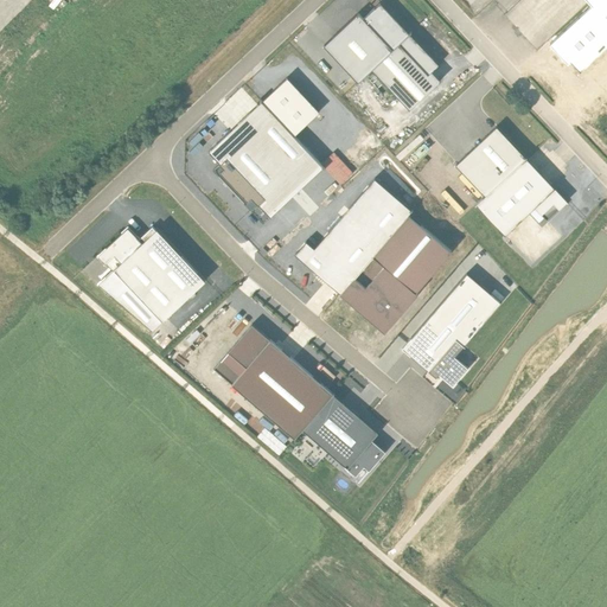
[(606,45),(606,0),(587,0),(592,5),(549,44),(567,63),(569,61),(580,71),(606,45)]
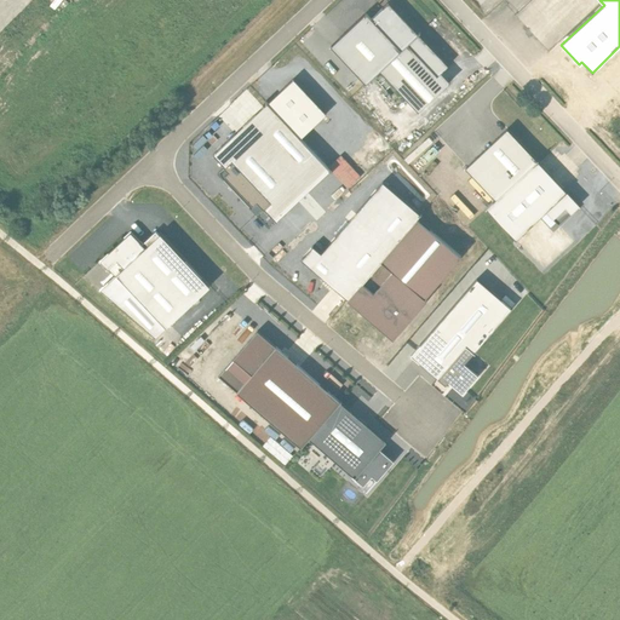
[(365,84),(418,34),(388,3),(371,18),(366,13),(331,46),(365,84)]
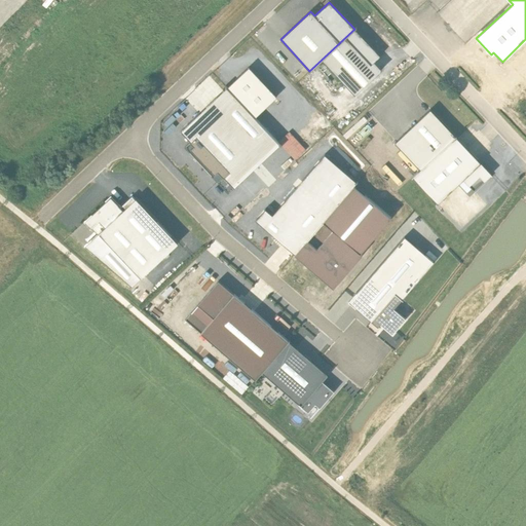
[(380,55),(354,29),(322,60),(354,95),(381,70),(374,62),(380,55)]
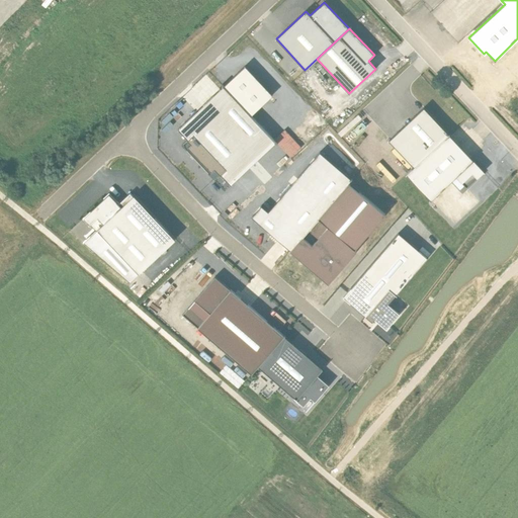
[(245,66),(224,86),(222,85),(223,87),(250,115),(272,95),(245,66)]
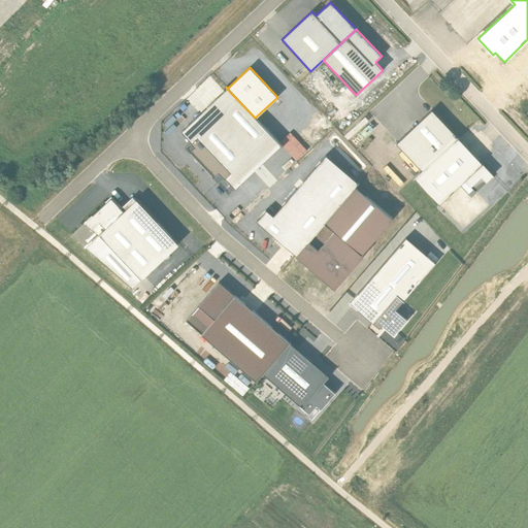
[(281,145),(255,118),(227,89),(182,132),(191,142),(185,147),(219,184),(225,178),(234,189),(281,145)]
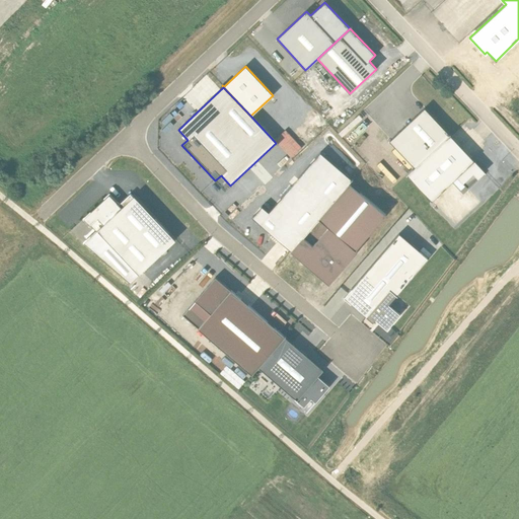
[(415,167),(450,134),(450,133),(449,134),(424,107),(389,141),(415,167)]
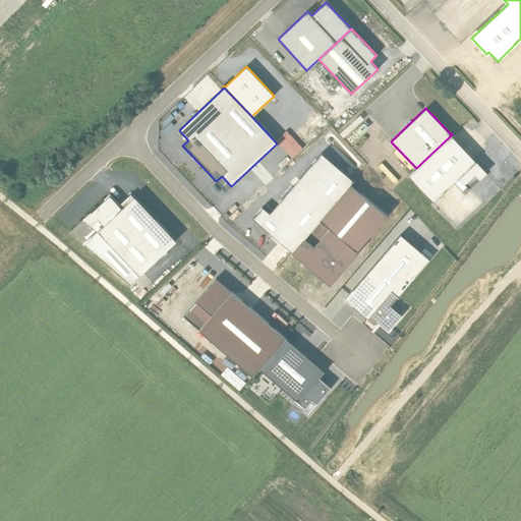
[(294,157),(305,147),(288,129),(277,139),(294,157)]
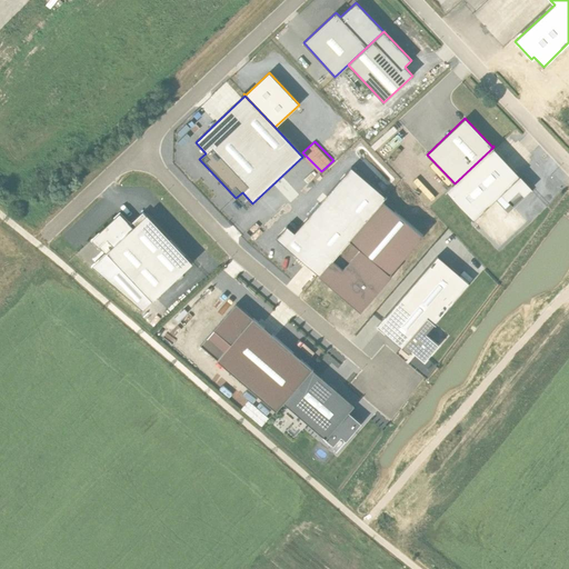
[(512,207),(530,189),(519,177),(520,176),(492,148),(493,147),(447,191),(473,219),(495,199),(505,209),(509,205),(512,207)]
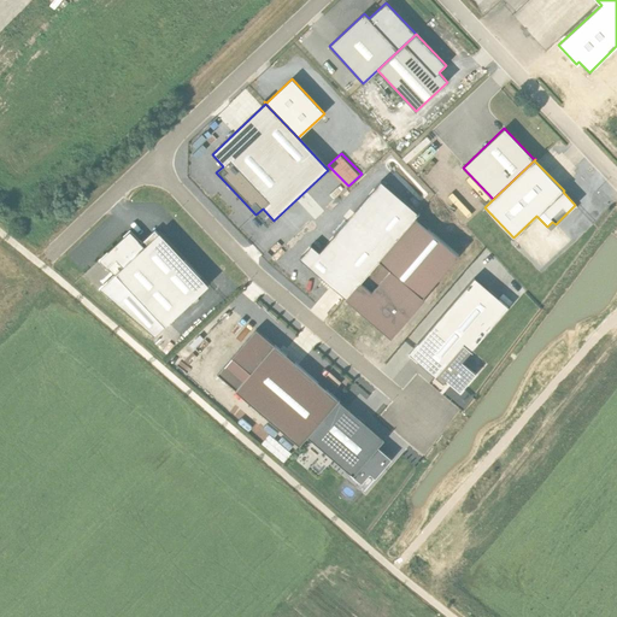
[(345,298),(391,338),(424,298),(423,297),(459,256),(416,217),(345,298)]
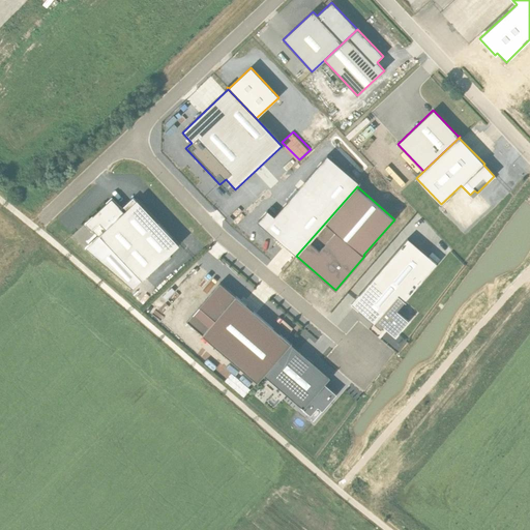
[(142,280),(179,244),(137,200),(135,201),(133,198),(121,208),(111,199),(85,223),(98,237),(100,235),(142,280)]
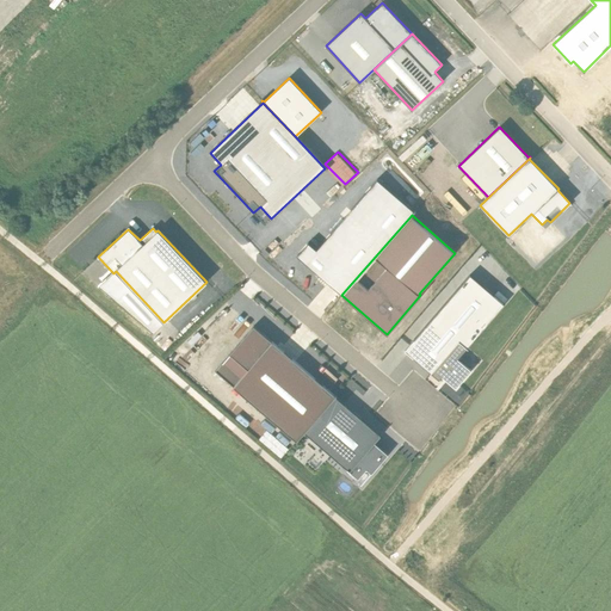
[(503,303),(469,275),(414,339),(403,350),(438,380),(442,377),(455,388),(470,370),(457,358),(503,303)]
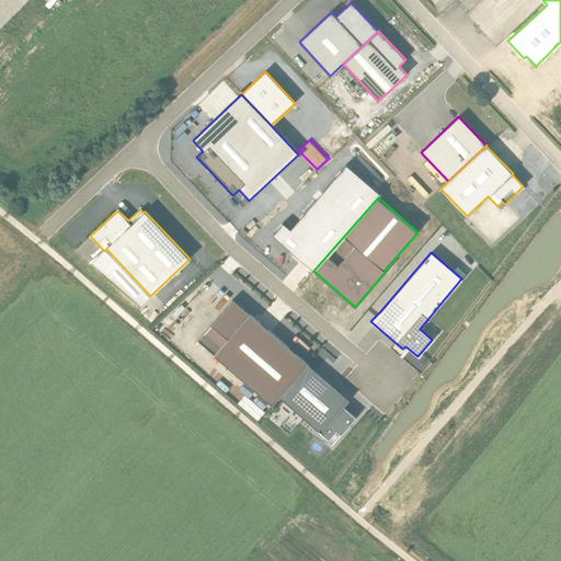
[(196,342),(272,405),(279,398),(308,364),(232,299),(196,342)]
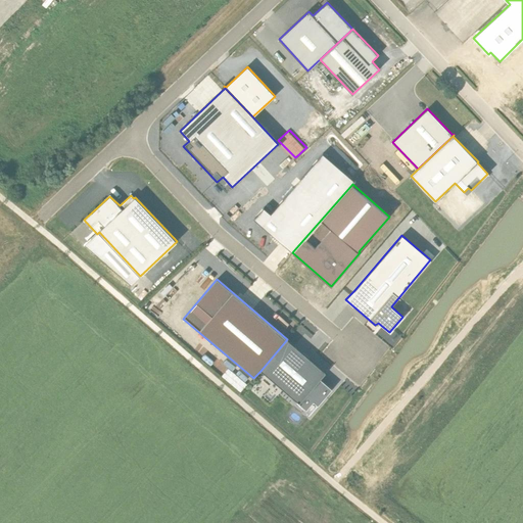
[(326,373),(287,339),(260,371),(311,414),(325,396),(314,386),(326,373)]
